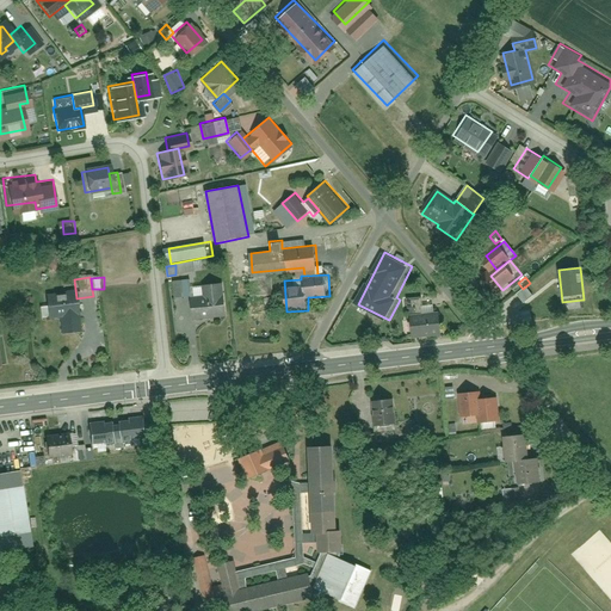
[(187,279),(178,281),(180,297),(190,295),(187,279)]
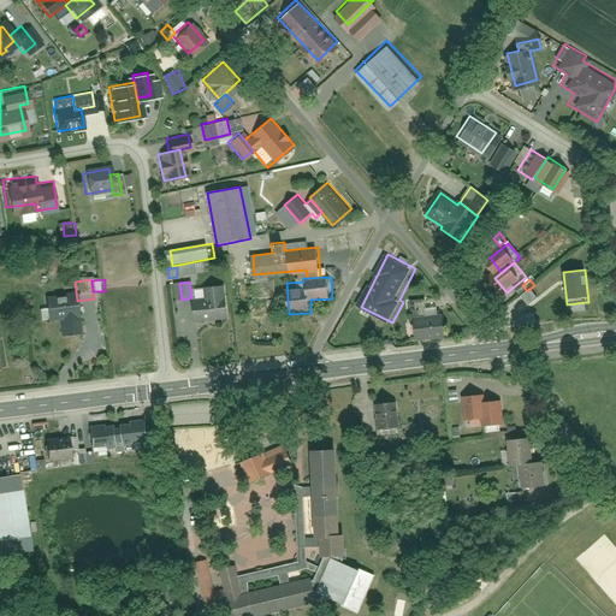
[(207,301),(190,302),(193,321),(227,318),(224,286),(206,288),(207,301)]
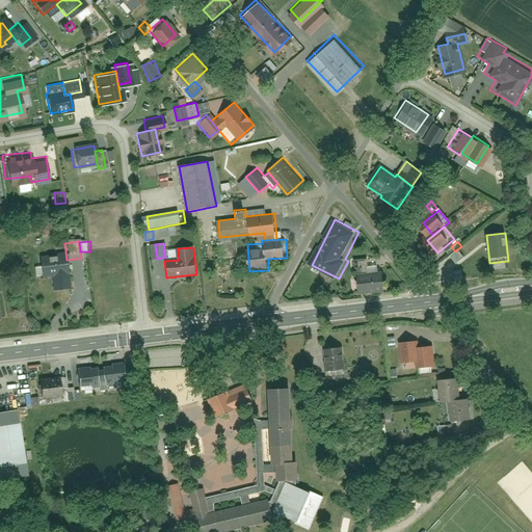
[(459,263),(467,257),(460,250),(454,256),(459,263)]
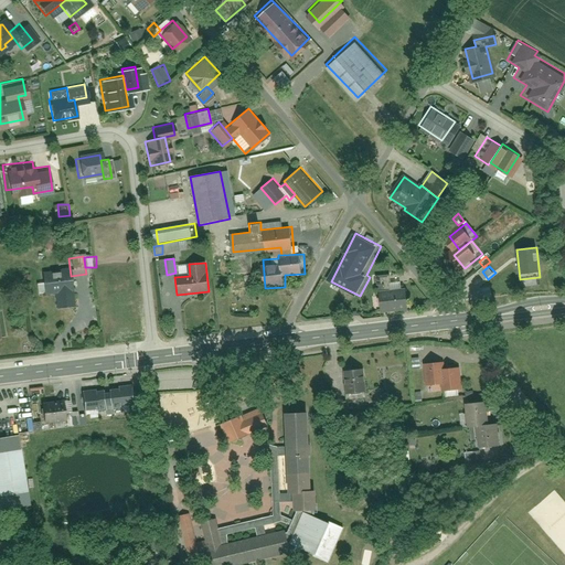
[(394,272),(383,274),(386,312),(414,309),(412,288),(396,290),(394,272)]
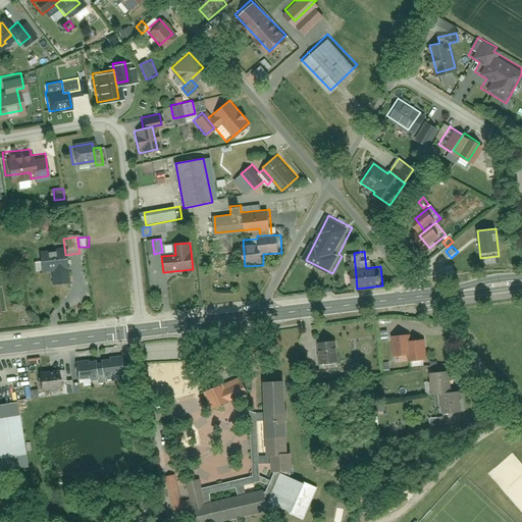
[(63,254),(33,259),(37,277),(47,275),(50,293),(65,290),(63,274),(67,273),(63,254)]
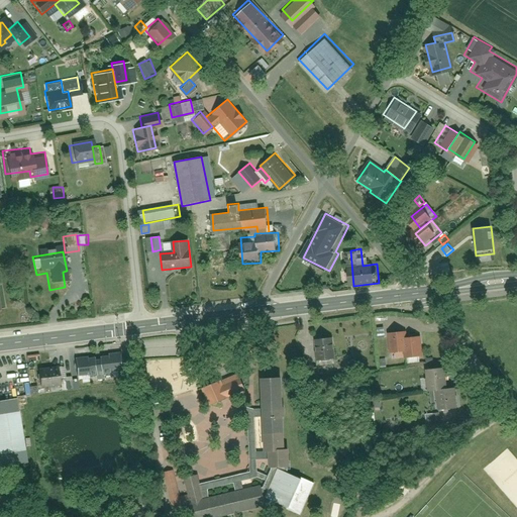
[(406,329),(390,330),(392,351),(407,350),(408,357),(424,356),(422,335),(407,336),(406,329)]
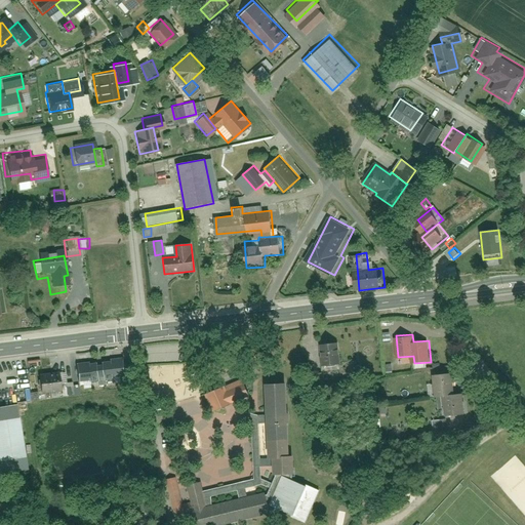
[(337,341),(319,344),(322,371),(341,368),(337,341)]
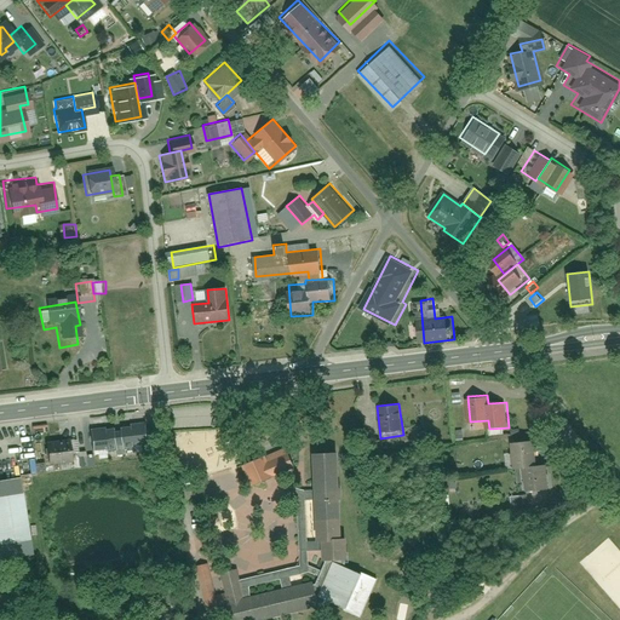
[(90,430),(93,458),(150,451),(147,423),(90,430)]
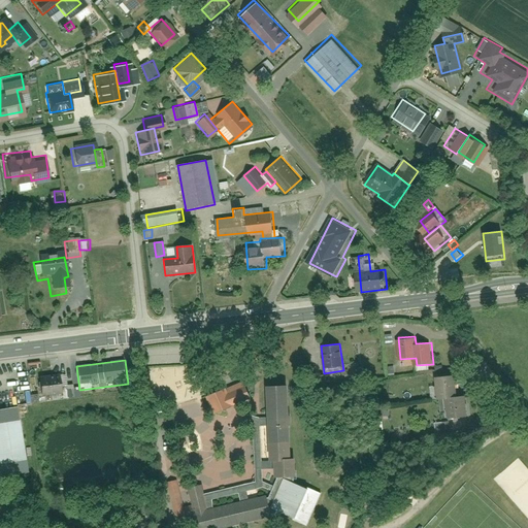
[(59,371),(38,374),(41,392),(61,389),(59,371)]
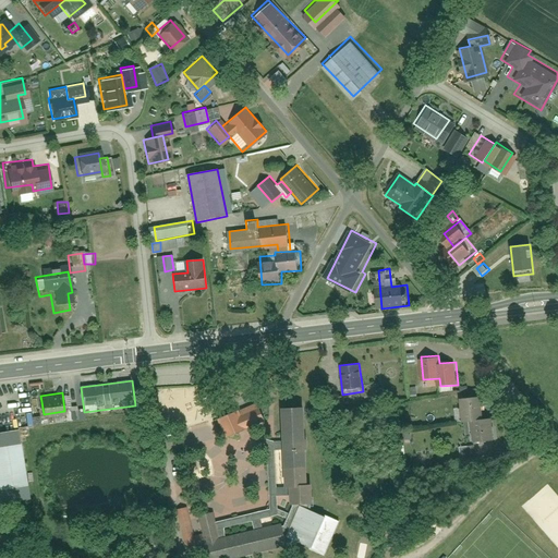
[(484,416),(481,393),(459,397),(462,419),(484,416)]
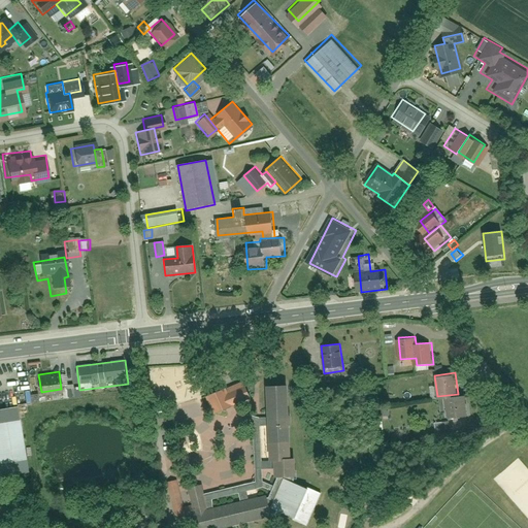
[(72,380),(64,381),(66,395),(74,394),(72,380)]
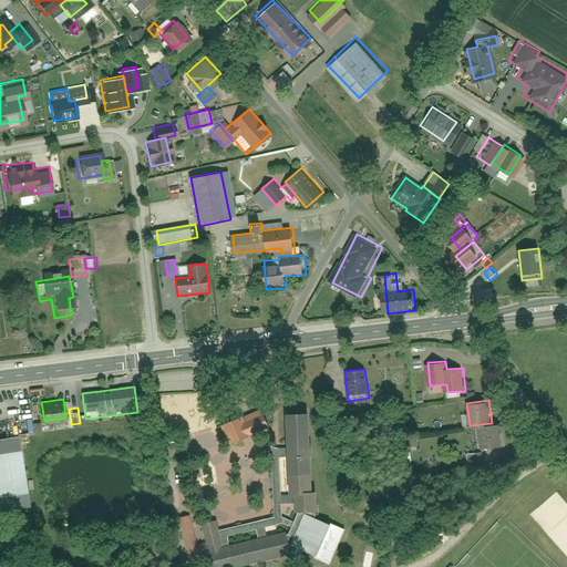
[(269,429),(260,410),(222,428),(230,446),(269,429)]
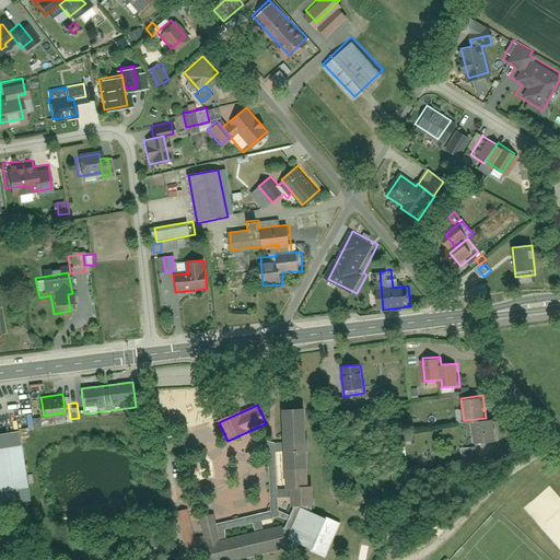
[(312,511),(311,504),(313,504),(312,487),(307,487),(304,410),(284,411),(286,443),(276,444),(277,453),(286,452),(288,489),(278,490),(278,499),(292,498),(292,508),(294,509),(283,529),(282,526),(264,531),(261,522),(253,524),(255,533),(228,539),(225,531),(218,533),(214,514),(200,517),(208,559),(238,559),(289,548),(289,546),(296,545),(326,558),(341,523),(312,511)]
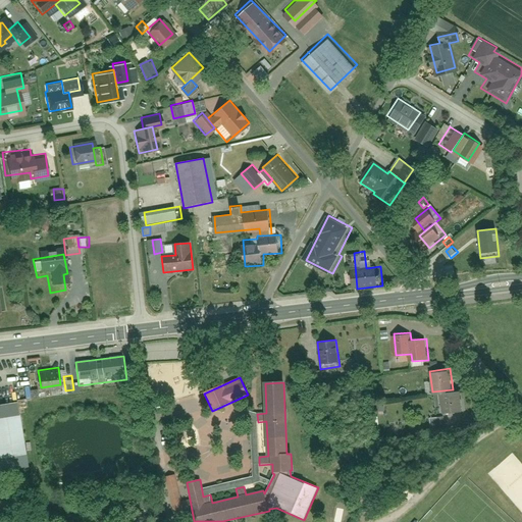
[(463,411),(460,388),(439,392),(441,414),(463,411)]
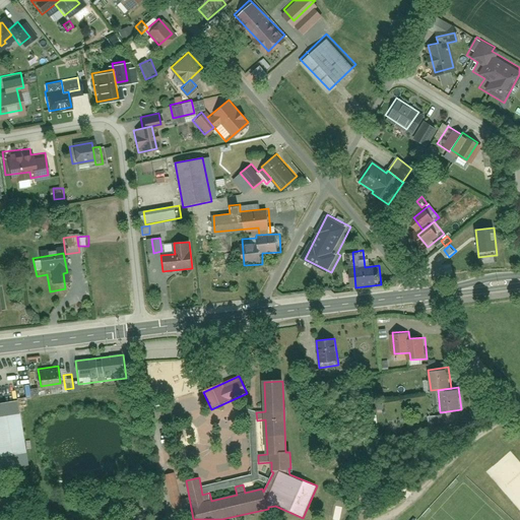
[(24,413),(0,416),(0,460),(30,456),(24,413)]
